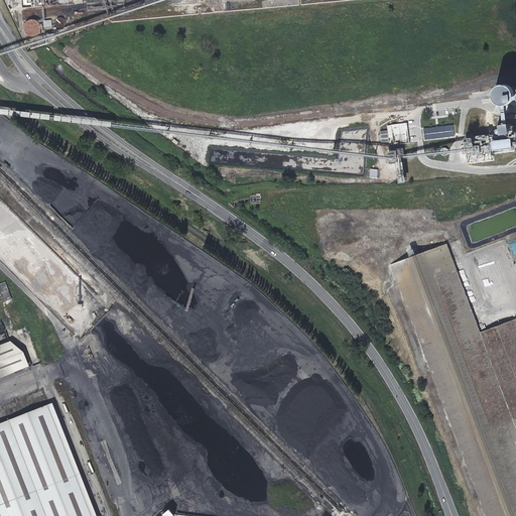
[(25,23),(29,33),(36,30),(32,20),(25,23)]
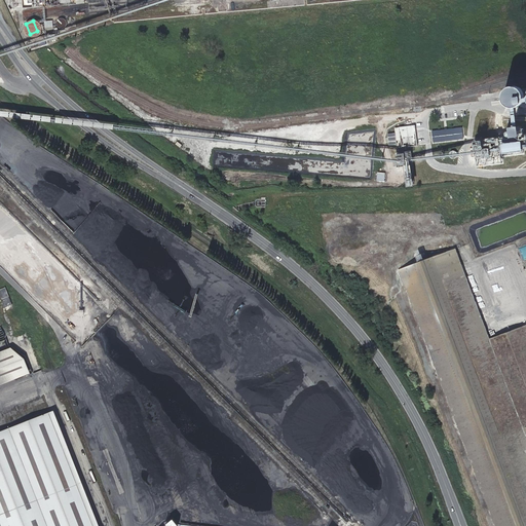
[(525,95),(524,91),(522,88),(518,86),(512,86),(508,88),(505,91),(504,94),(504,96),(504,101),(506,104),(510,107),(516,108),(520,107),(524,103),(525,100),(525,95)]
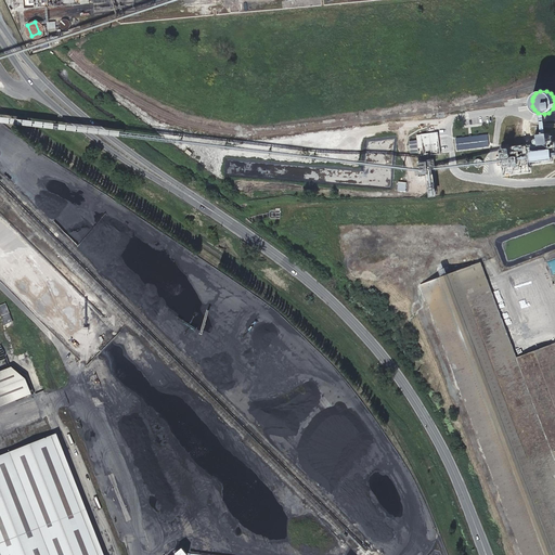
[(440,153),(438,132),(423,134),(425,155),(440,153)]
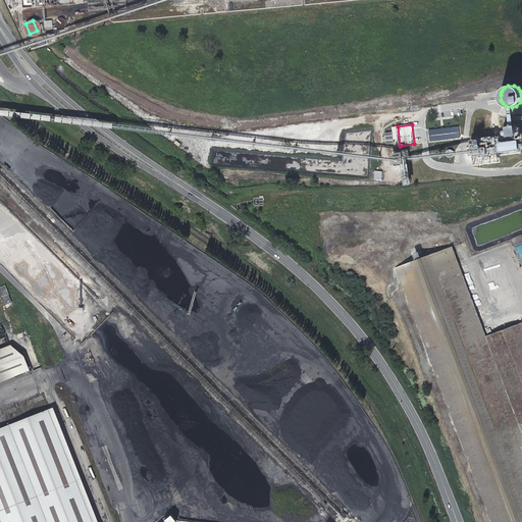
[(461,137),(459,126),(429,131),(431,141),(461,137)]
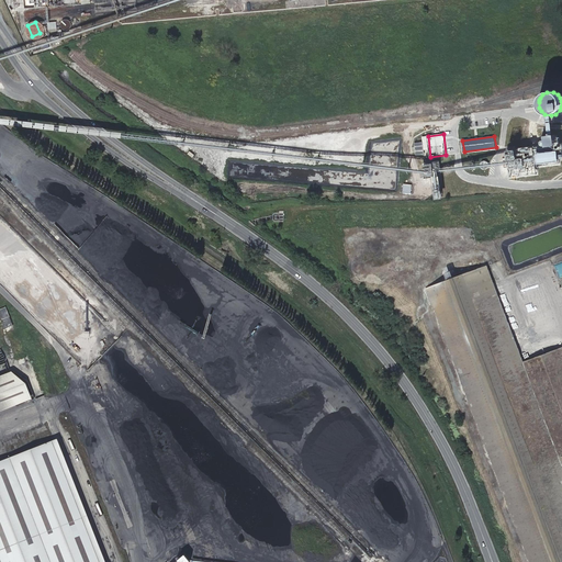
[(561,160),(561,152),(540,154),(541,163),(561,160)]
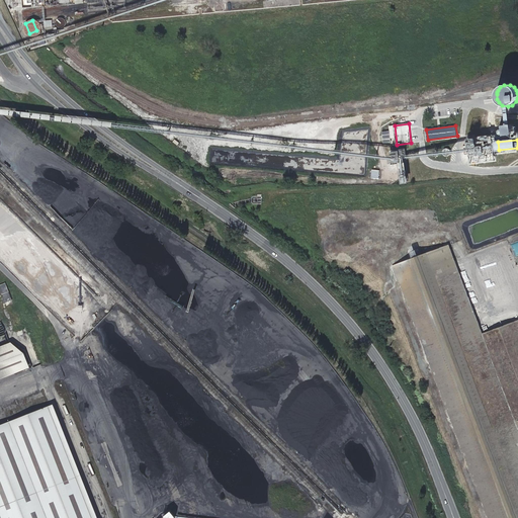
[(390,164),(401,164),(402,185),(409,184),(406,157),(408,157),(407,150),(393,151),(393,157),(390,158),(390,164)]
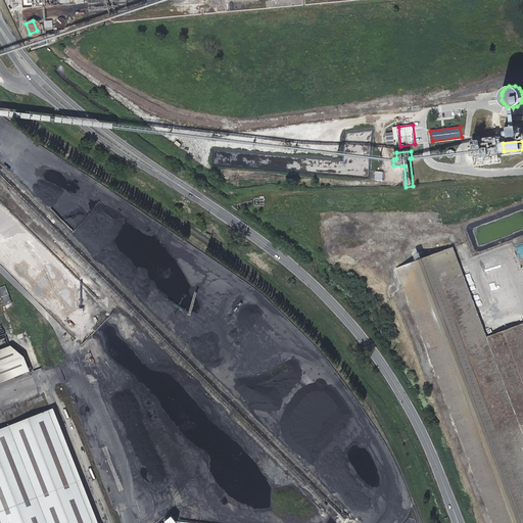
[(376,171),(375,179),(383,180),(383,172),(376,171)]
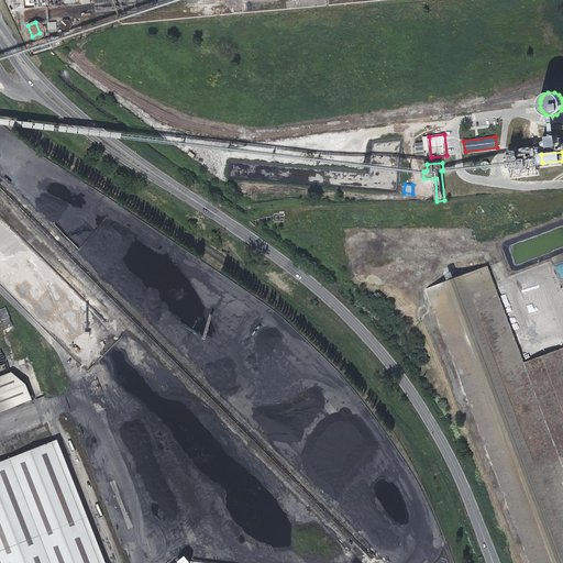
[(426,288),(529,562),(562,562),(562,464),(523,363),(488,266),(426,288)]
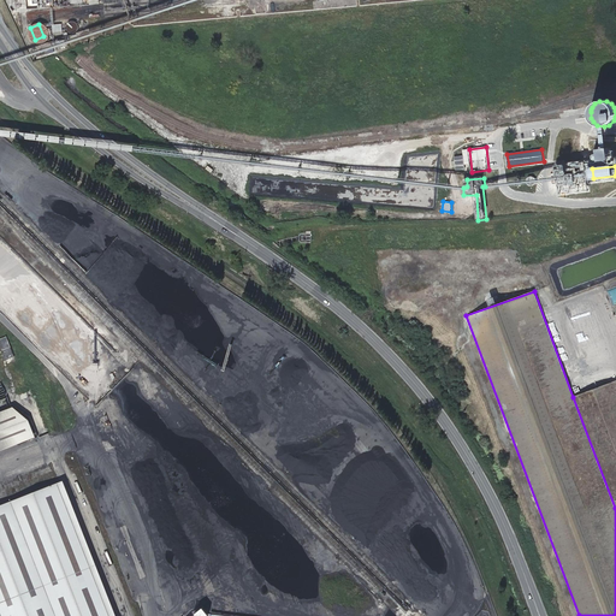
[(39,318),(75,355),(81,350),(77,347),(83,341),(78,337),(84,331),(77,324),(78,321),(58,300),(39,318)]
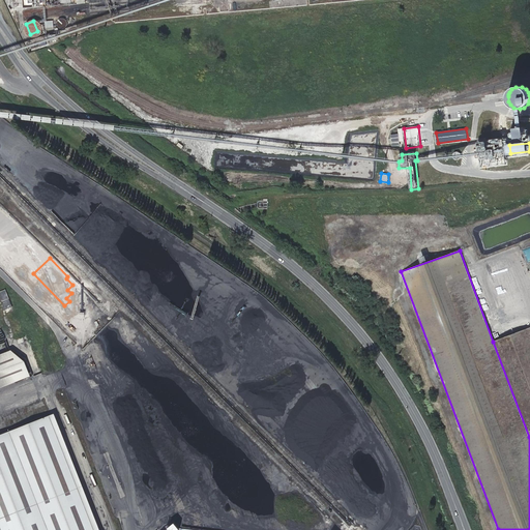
[(15,320),(9,304),(2,307),(7,322),(15,320)]
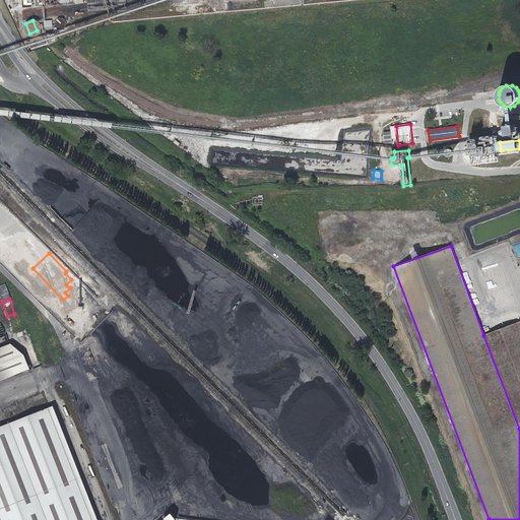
[(519,429),(519,321),(483,335),(519,429)]
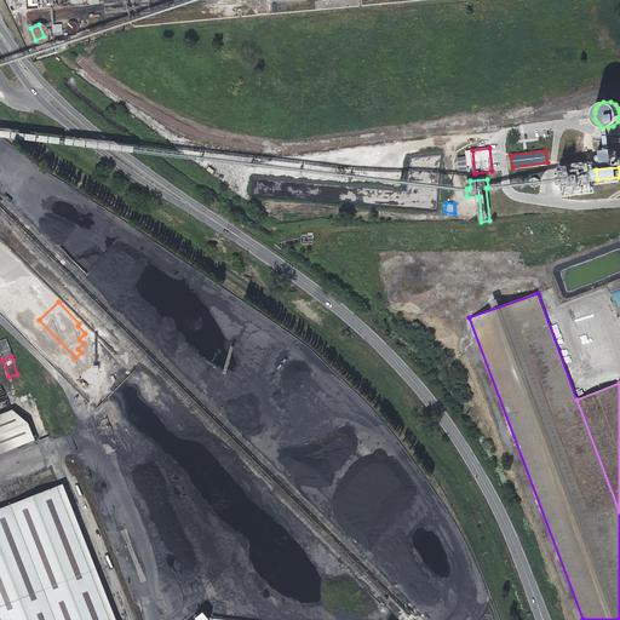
[(0,449),(38,435),(27,408),(15,405),(0,409),(0,449)]
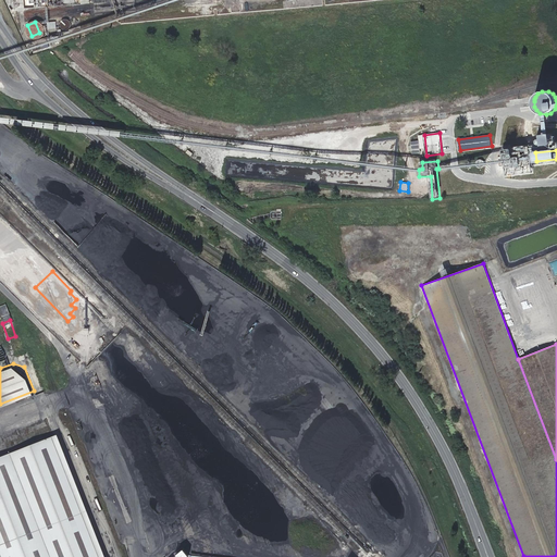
[(0,454),(0,540),(7,556),(103,556),(53,426),(11,443),(14,449),(0,454)]
